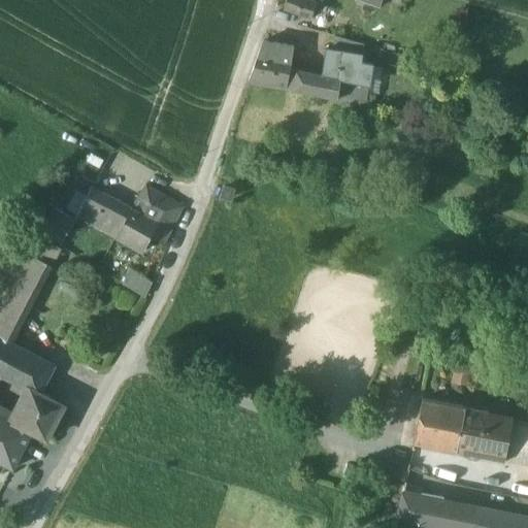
[(316,5),(302,0),(287,0),(284,10),(310,20),(314,10),(316,5)]
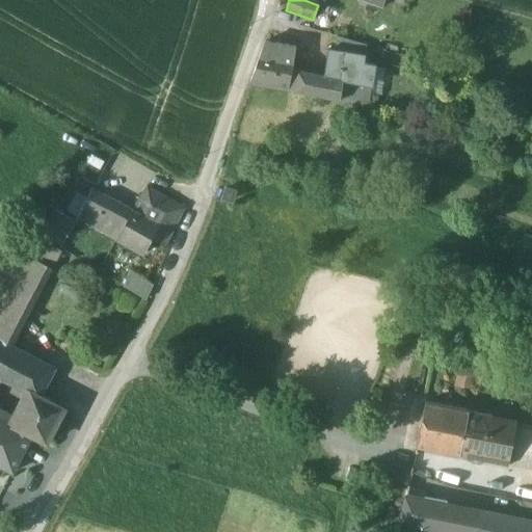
[(353,0),(381,9),(384,0),(353,0)]
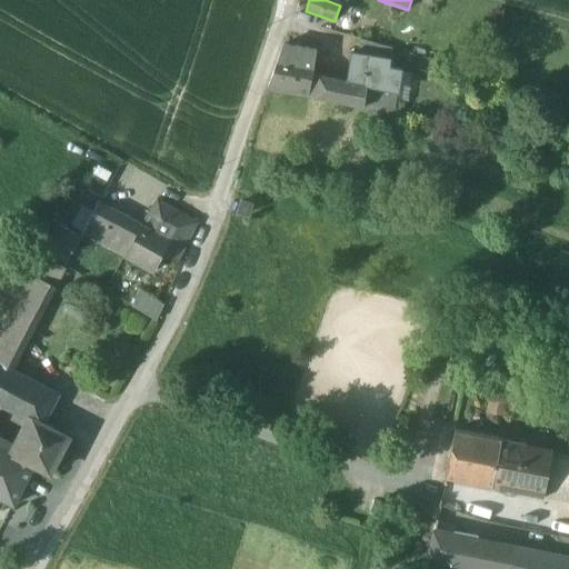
[(318,39),(342,42),(343,32),(319,29),(318,39)]
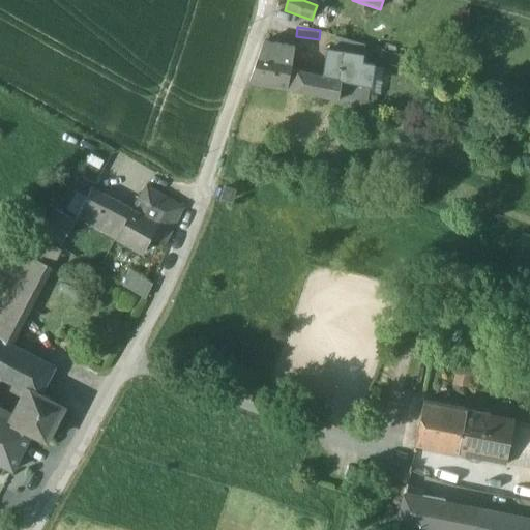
[(334,50),(364,55),(365,45),(335,37),(334,50)]
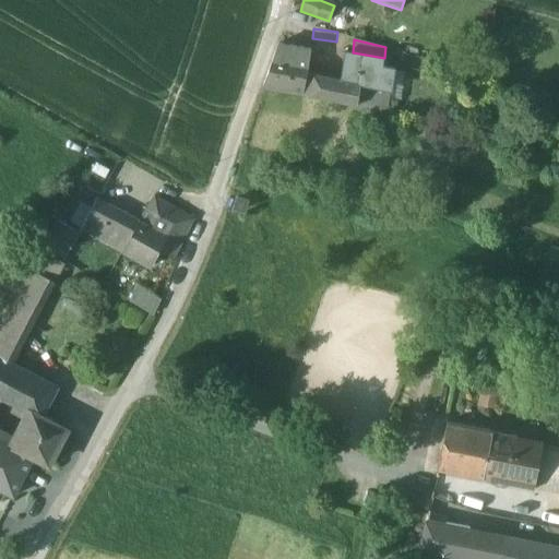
[(310,49),(278,44),(273,58),(308,63),(310,49)]
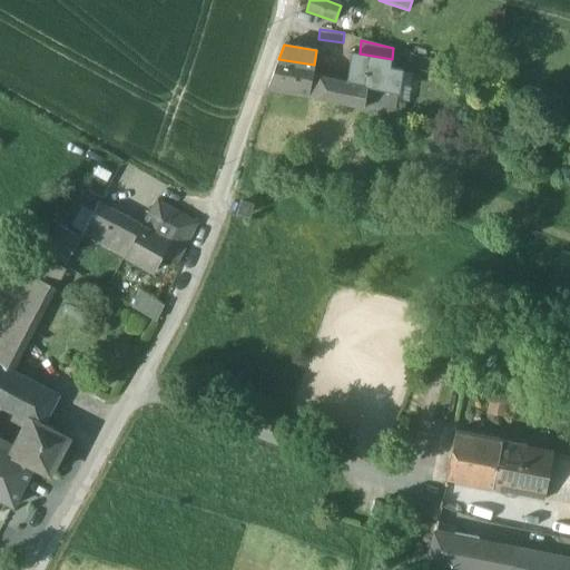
[(360,53),(351,52),(345,82),(367,87),(364,112),(394,120),(403,70),(391,68),(392,59),(360,53)]
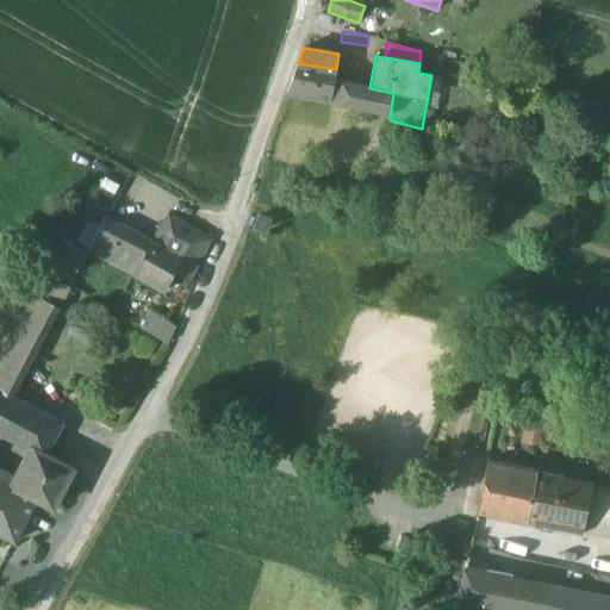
[(336,69),(298,63),(287,94),(330,101),(335,80),(336,69)]
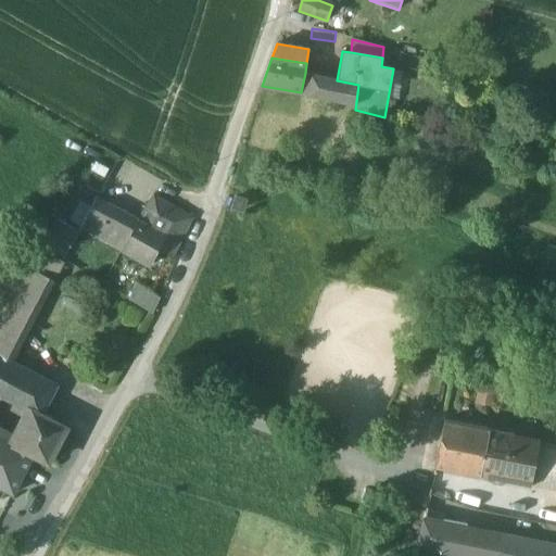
[(305,73),(301,92),(301,93),(340,102),(354,106),(353,109),(355,110),(358,85),(337,80),(305,73)]
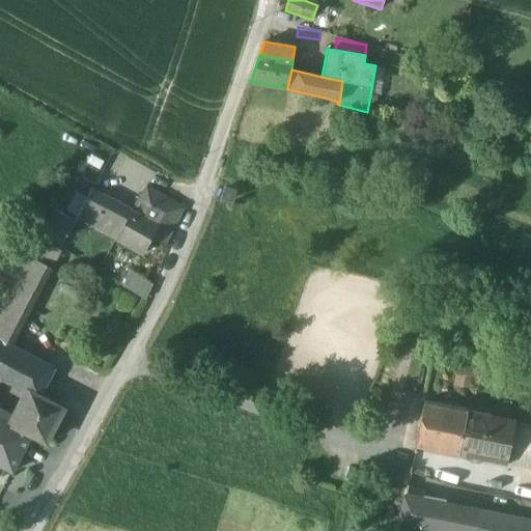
[(90,183),(81,178),(79,182),(88,187),(90,183)]
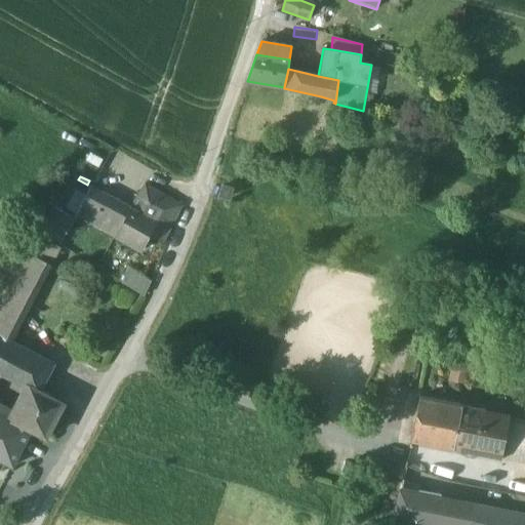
[(146,185),(130,209),(156,225),(150,236),(163,243),(182,205),(146,185)]
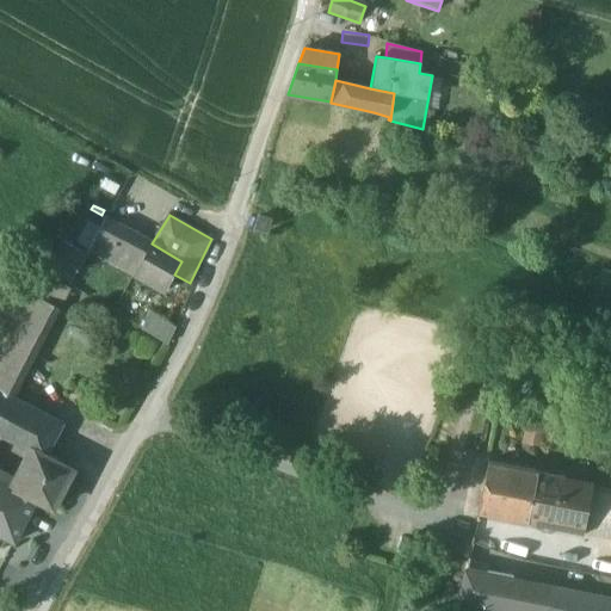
[(269,220),(259,216),(255,227),(265,230),(269,220)]
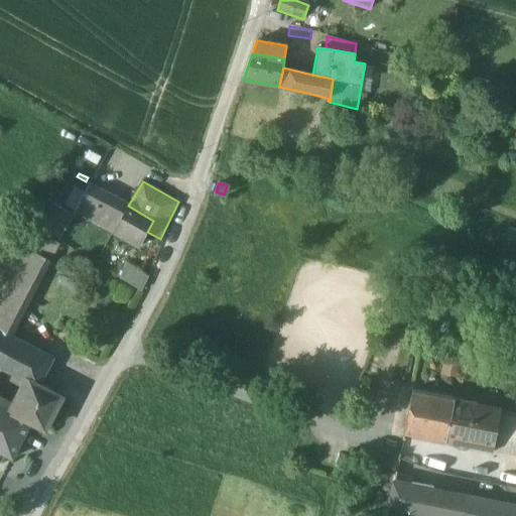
[(128,206),(90,185),(76,212),(114,232),(128,206)]
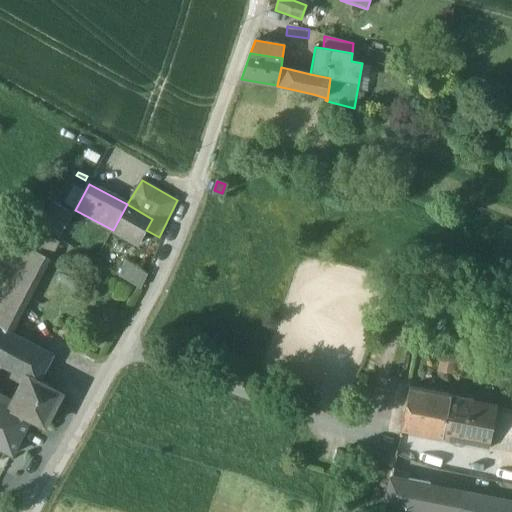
[(51,215),(42,228),(57,238),(61,232),(57,231),(69,213),(51,200),(43,210),(51,215)]
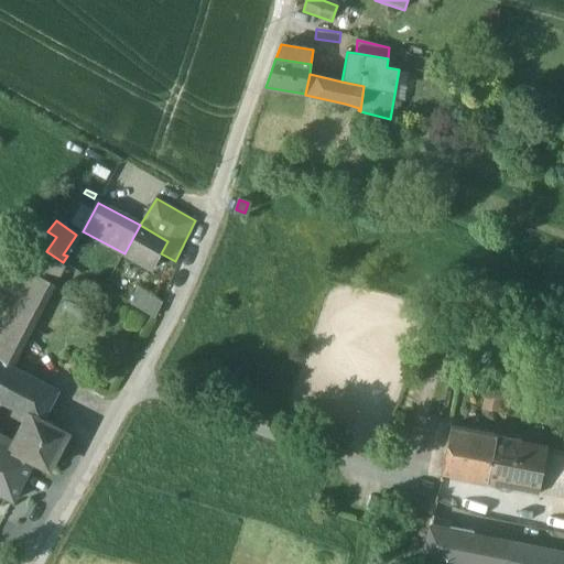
[(167,241),(140,225),(125,253),(152,270),(167,241)]
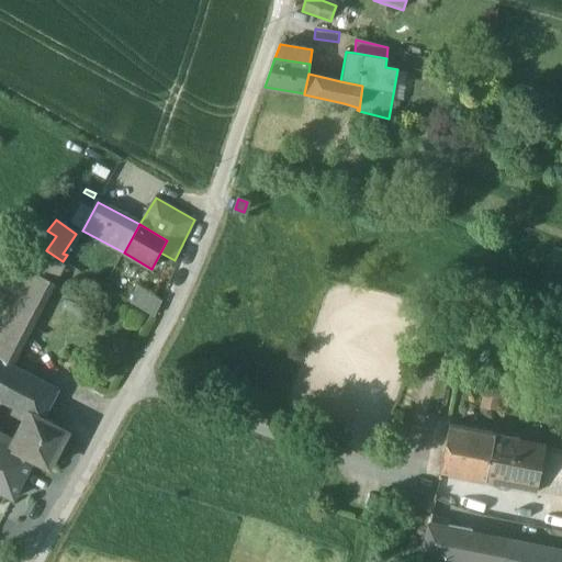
[(24,269),(55,284),(65,266),(34,249),(24,269)]
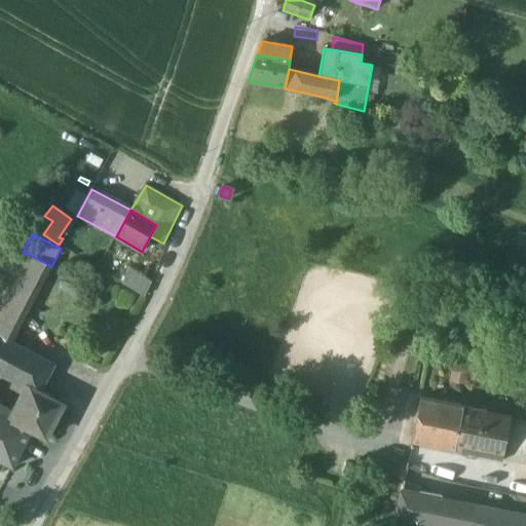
[(51,266),(23,252),(0,294),(0,338),(11,344),(51,266)]
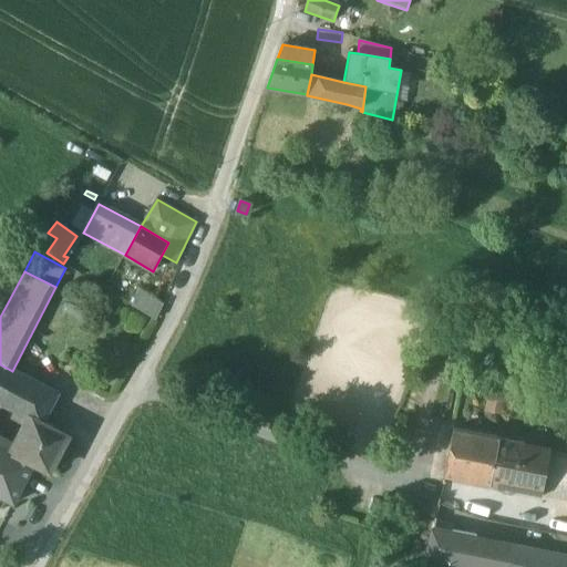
[(141,291),(133,306),(156,319),(164,305),(141,291)]
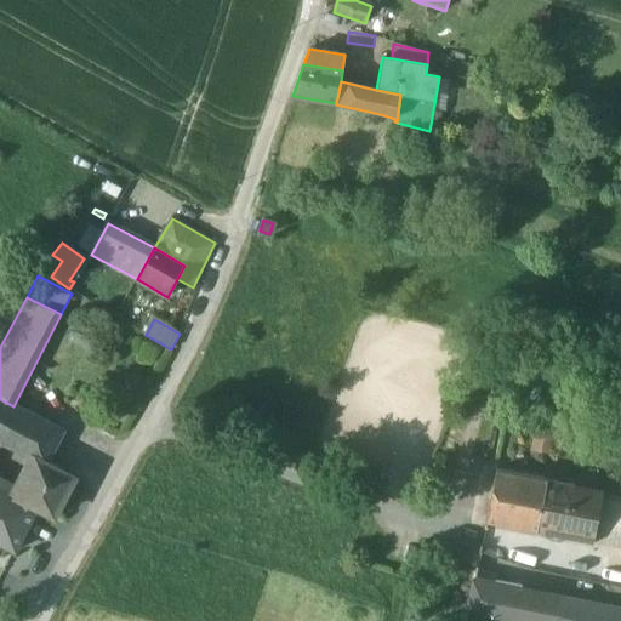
[(0,399),(0,440),(35,459),(45,465),(62,432),(13,406),(0,399)]
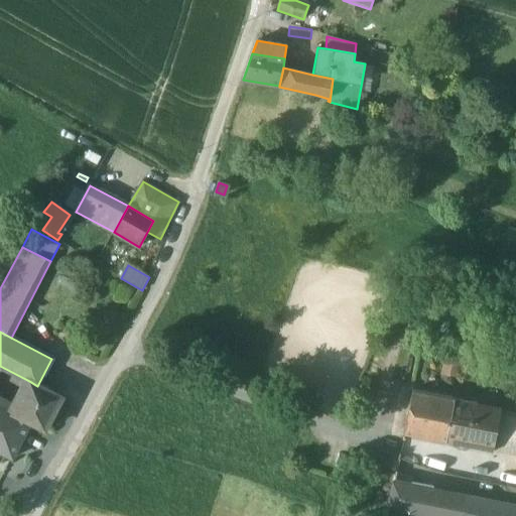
[(37,386),(29,381),(12,412),(12,413),(30,422),(44,430),(61,398),(37,386)]
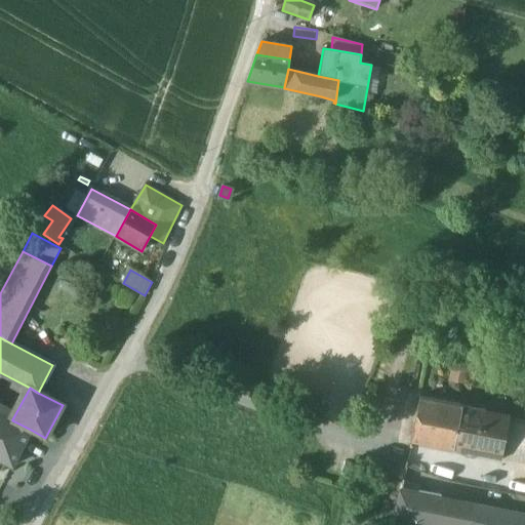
[(461,406),(419,398),(411,441),(453,449),(458,426),(461,406)]
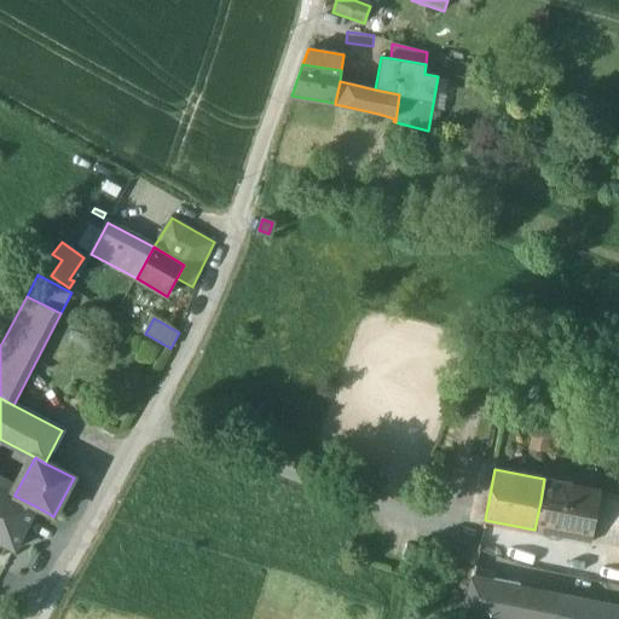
[(15,495),(0,486),(0,543),(13,550),(36,507),(15,496),(15,495)]
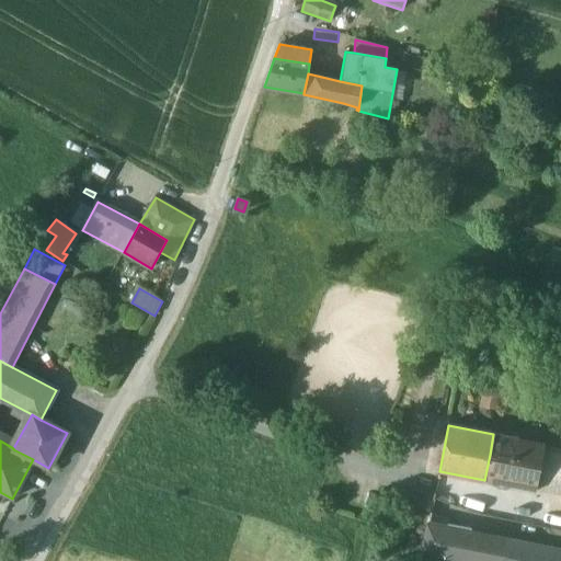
[(544,448),(517,443),(514,459),(508,485),(535,490),(544,448)]
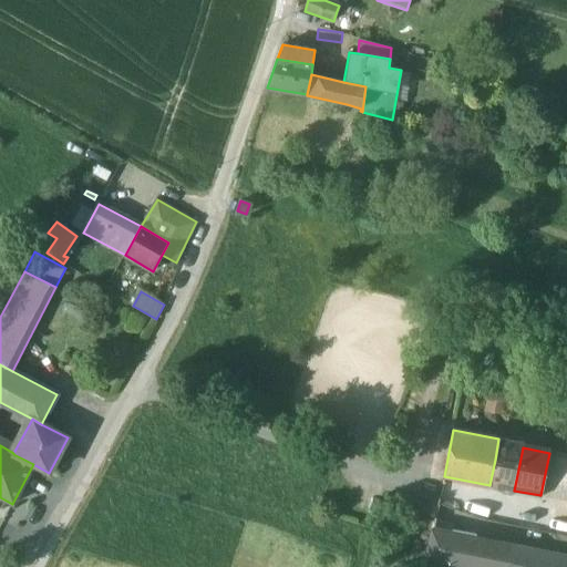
[(566,455),(549,453),(540,495),(566,501),(566,455)]
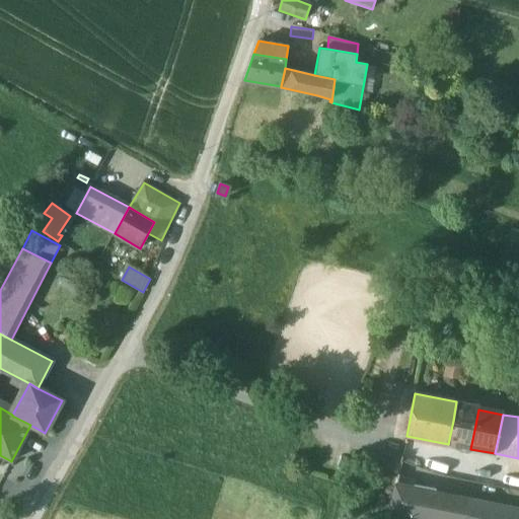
[(475,425),(453,421),(448,444),(470,449),(475,425)]
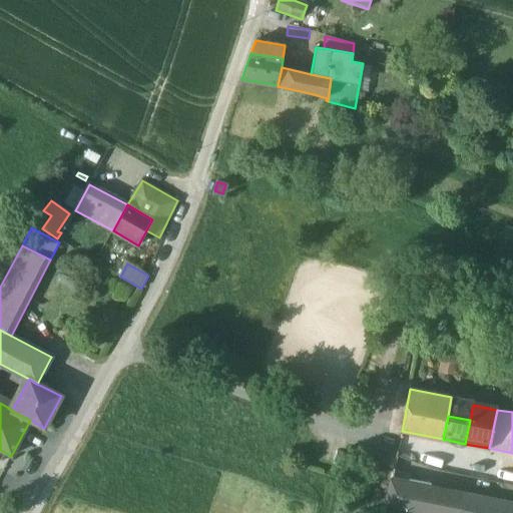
[(11,456),(0,450),(0,472),(2,473),(11,456)]
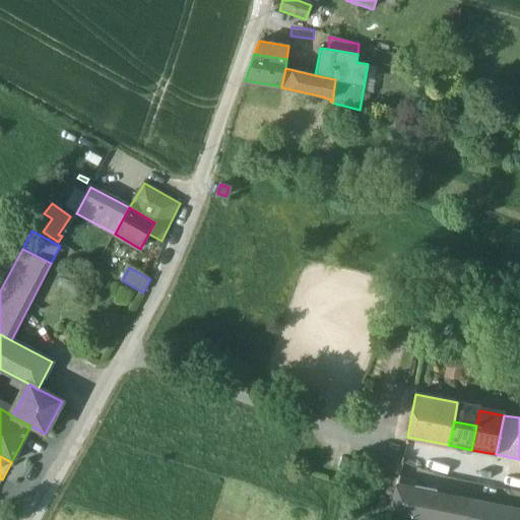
[(467,519),(472,505),(395,489),(391,511),(433,519),(467,519)]
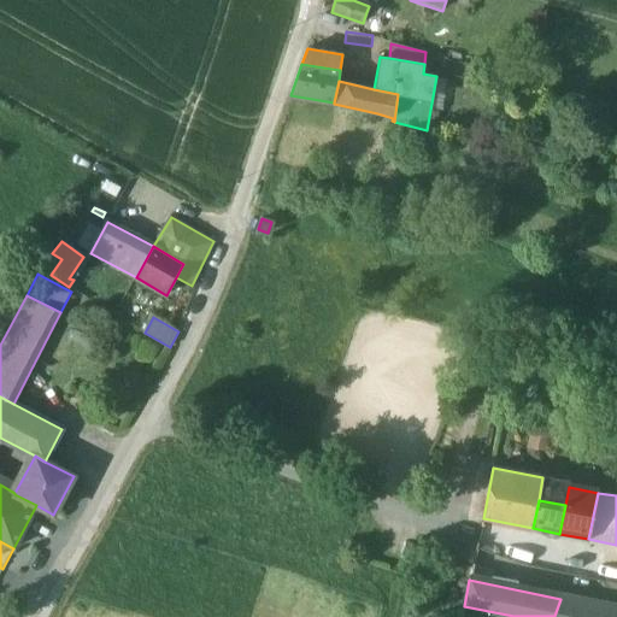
[(616,616),(616,610),(560,599),(554,616),(616,616)]
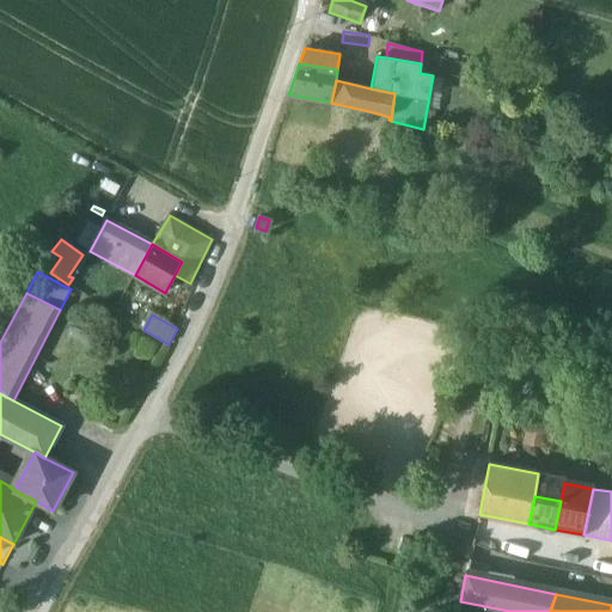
All buildings are outlined.
